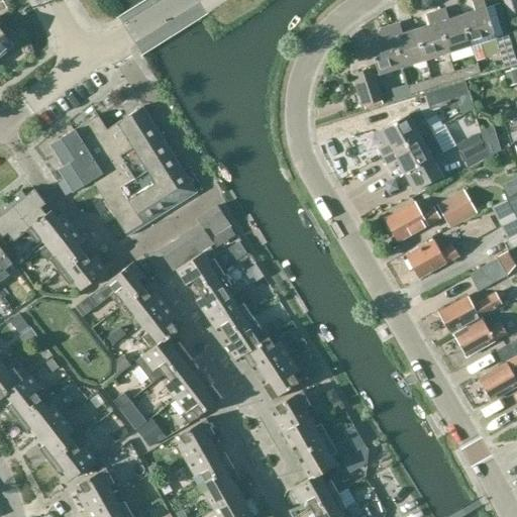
[(462,15),(472,45),(476,57),(499,49),(483,0),(472,0),(473,0),(476,11),(462,15)]
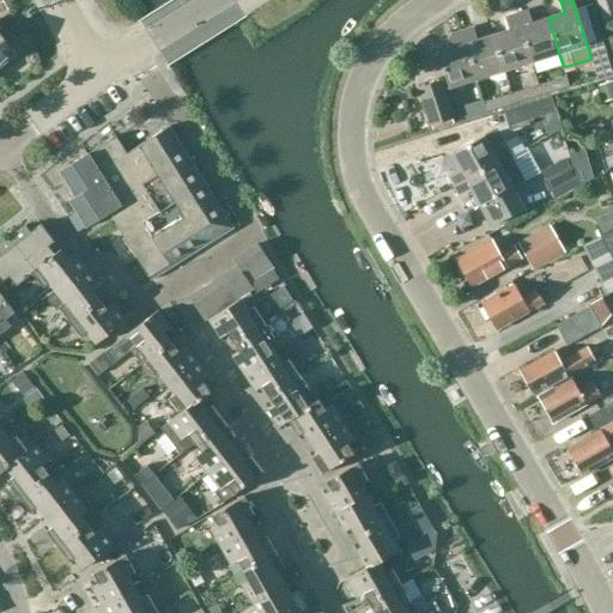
[(612,0),(596,0),(604,24),(612,20),(612,0)]
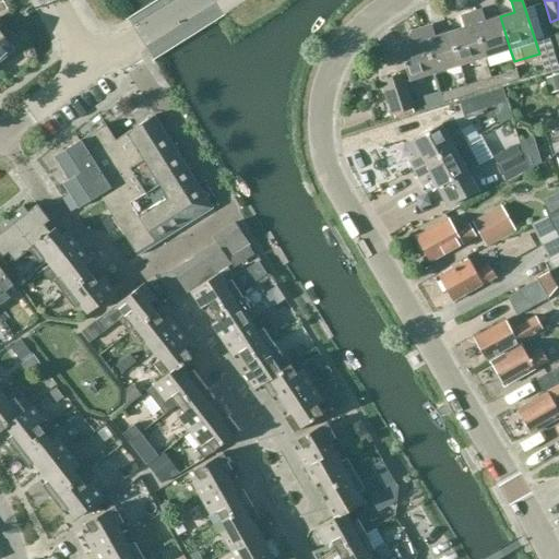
[(510,49),(500,16),(485,21),(482,9),(471,12),(485,57),(510,49)]
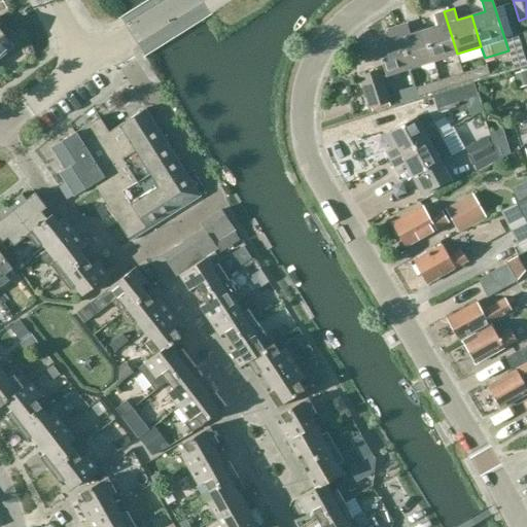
[(457,54),(444,11),(434,14),(437,26),(424,30),(433,61),(457,54)]
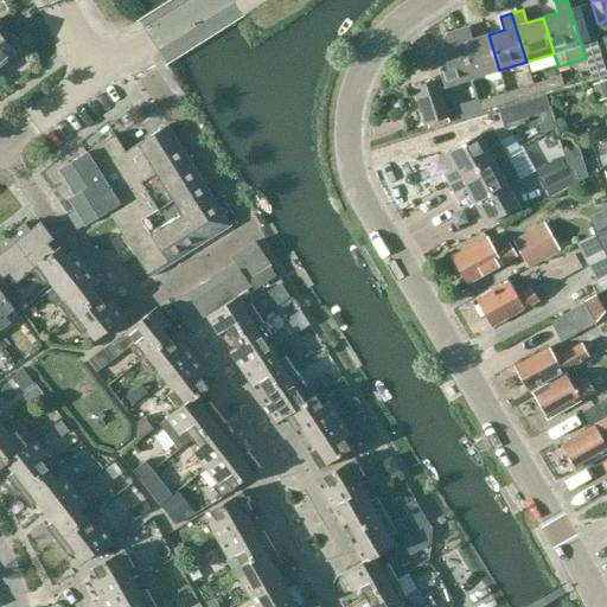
[(468,27),(457,31),(472,78),(499,70),(489,34),(472,39),(468,27)]
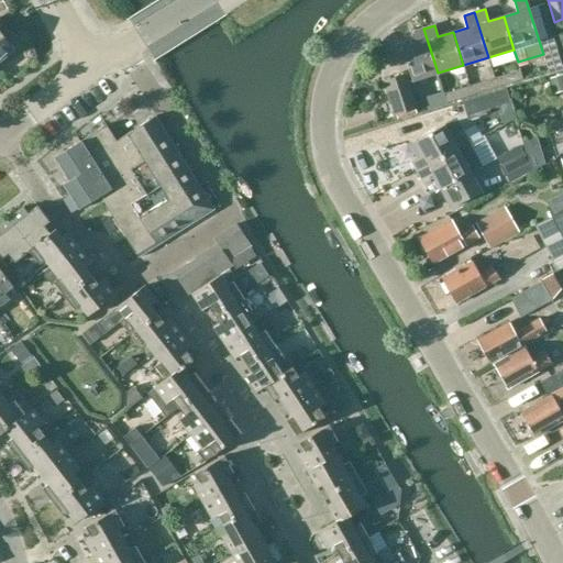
[(438,73),(423,29),(414,32),(417,43),(403,47),(412,80),(438,73)]
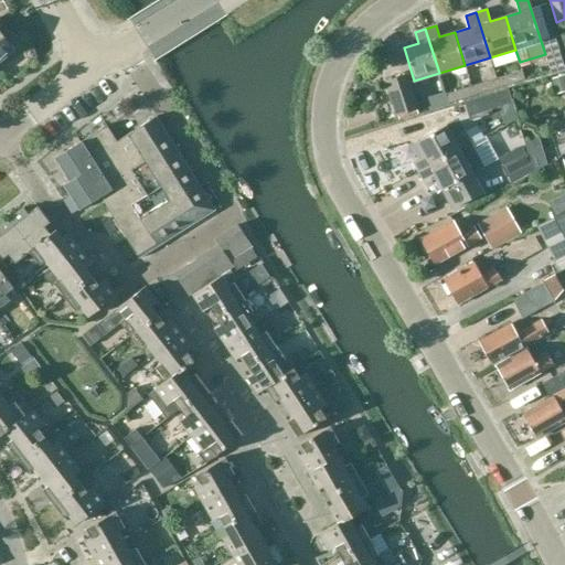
[(0,67),(6,64),(9,64),(16,59),(17,54),(0,33),(0,67)]
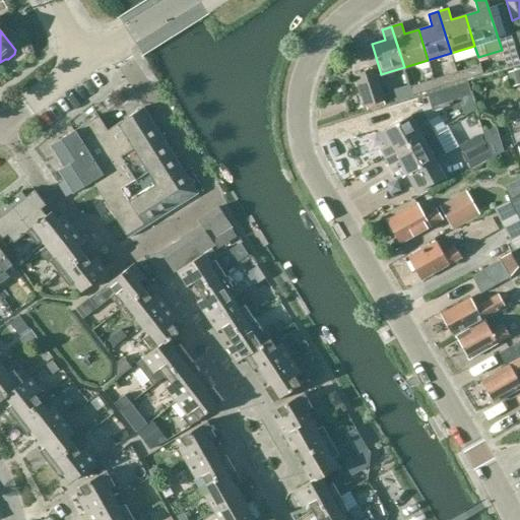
[(507,66),(519,62),(512,38),(500,43),(507,66)]
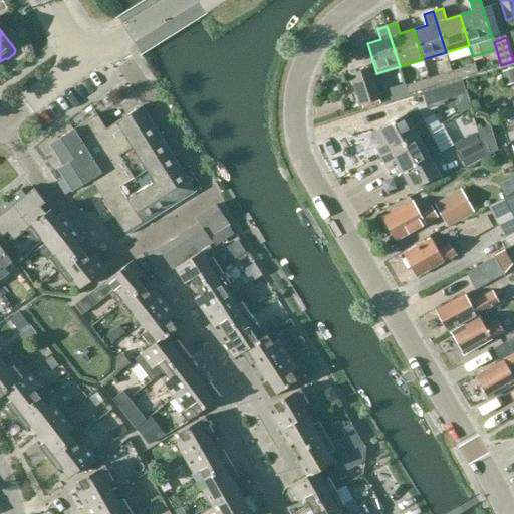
[(475,64),(452,71),(455,80),(478,73),(475,64)]
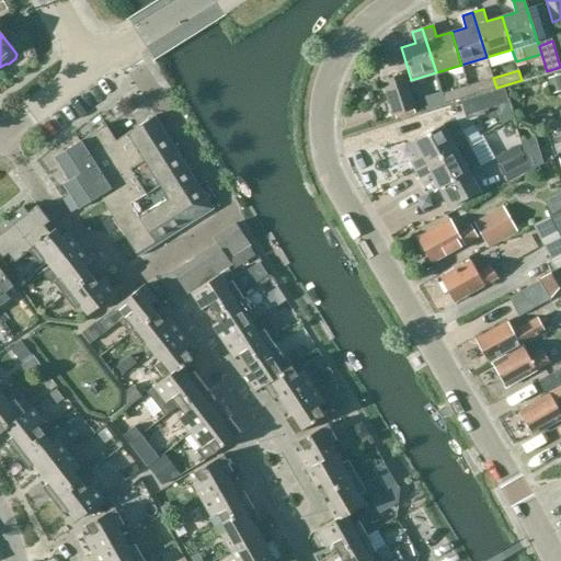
[(404,75),(384,81),(393,114),(415,107),(404,75)]
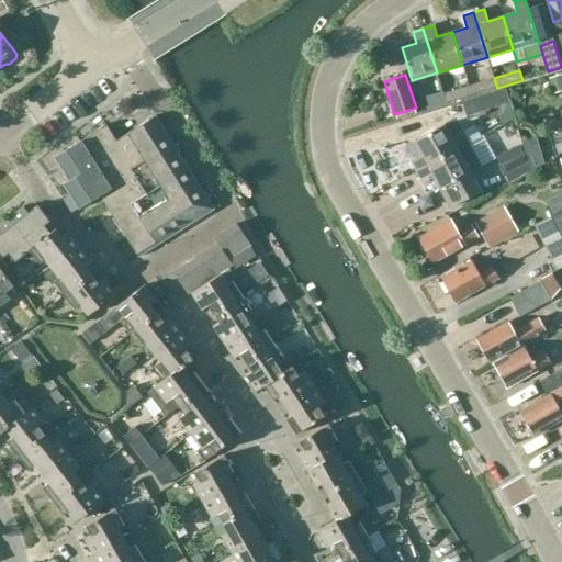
[(497,88),(494,78),(469,86),(472,96),(497,88)]
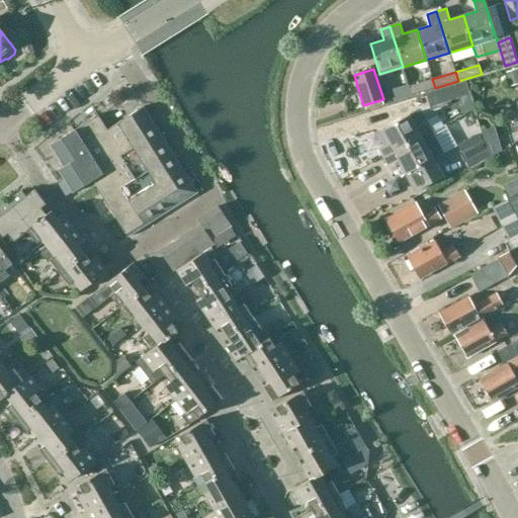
[(435,88),(432,79),(409,86),(412,95),(435,88)]
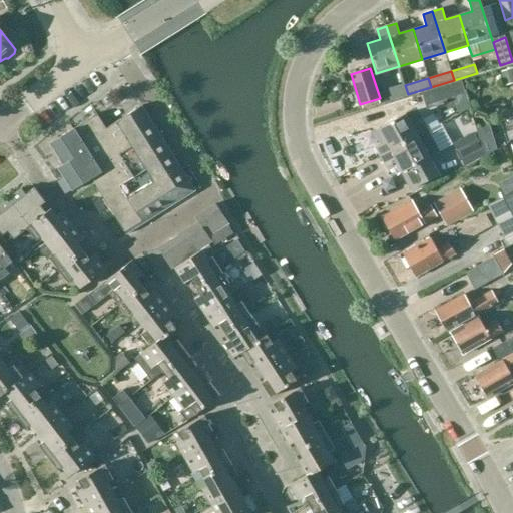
[(462,81),(438,89),(421,94),(425,106),(465,93),(462,81)]
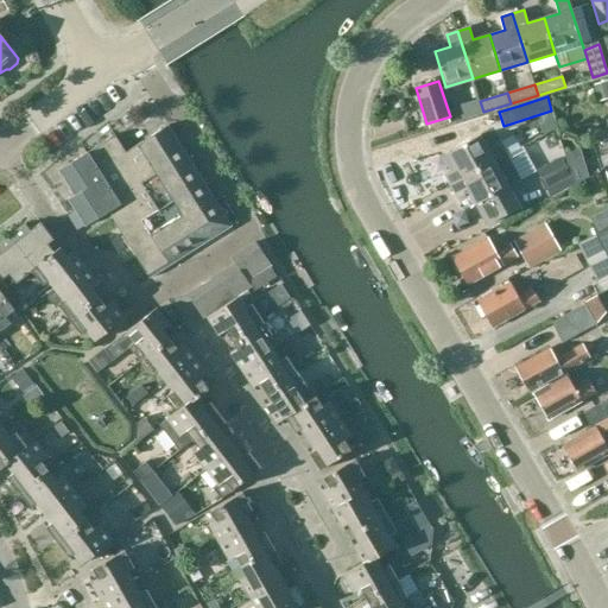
[(150,279),(178,261),(232,227),(169,126),(126,152),(116,135),(58,172),(75,197),(69,202),(86,228),(108,214),(150,279)]
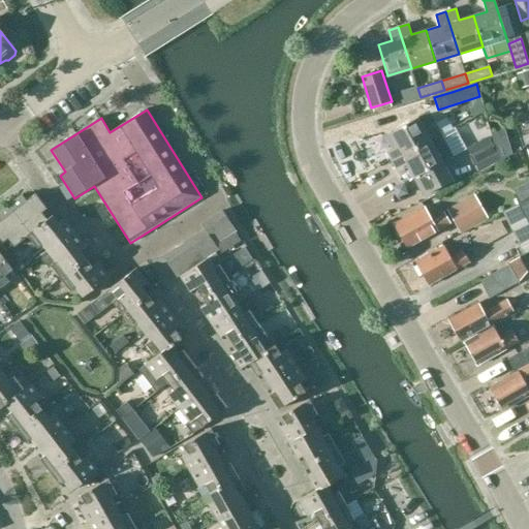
[(387,152),(393,161),(442,134),(436,124),(425,130),(418,118),(391,132),(398,147),(387,152)]
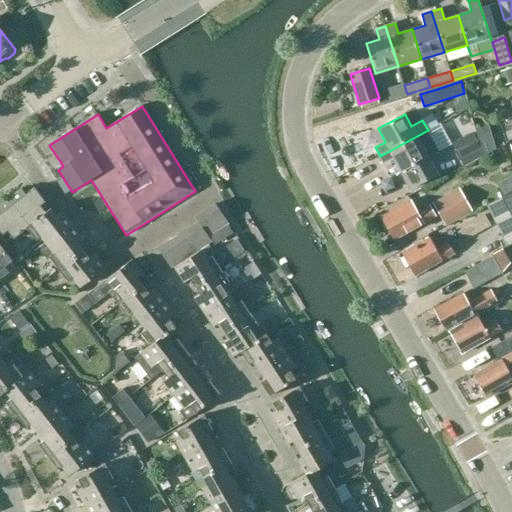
[(496,150),(488,124),(476,128),(482,149),(484,155),(496,150)]
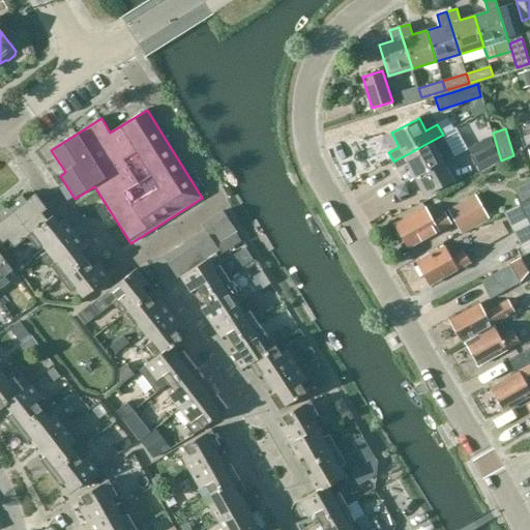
[(453,155),(443,135),(393,162),(399,171),(409,165),(425,196),(453,180),(443,160),(453,155)]
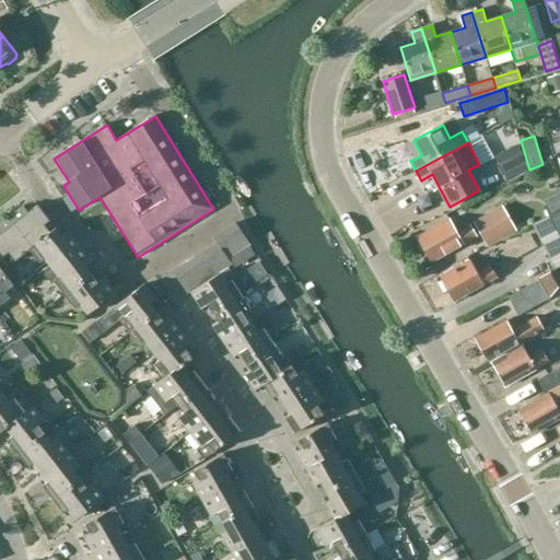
[(503,176),(527,163),(521,151),(497,164),(503,176)]
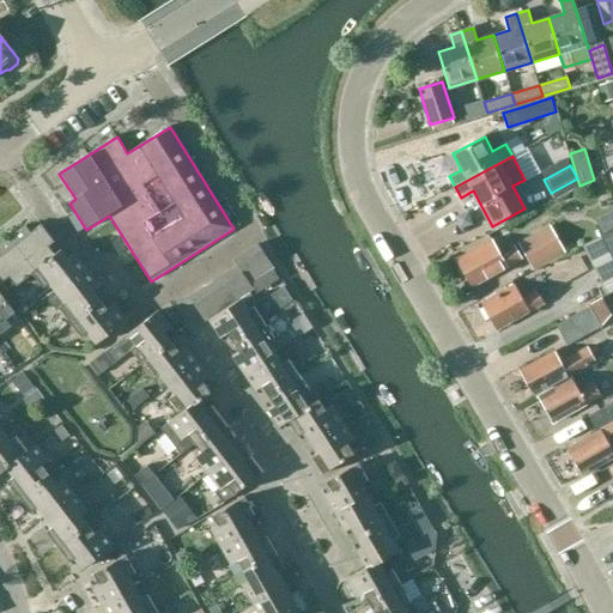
[(26,226),(11,238),(36,269),(54,255),(54,254),(48,247),(54,242),(41,225),(31,232),(26,226)]
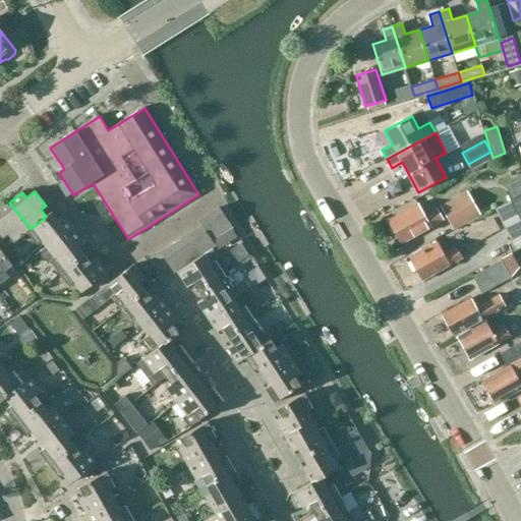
[(454,230),(480,216),(467,192),(441,207),(454,230)]
